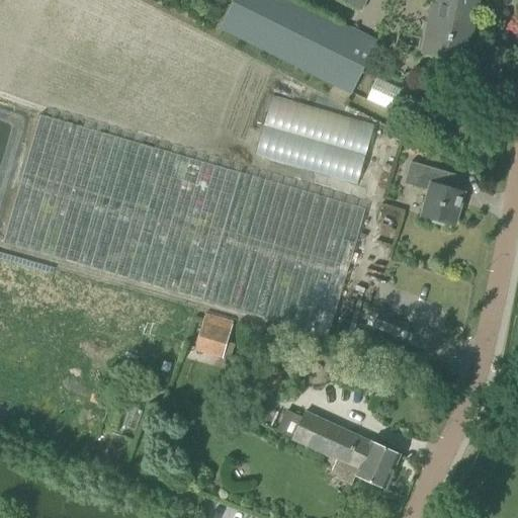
[(377,42),(291,0),(233,0),(219,29),(351,95),(377,42)]
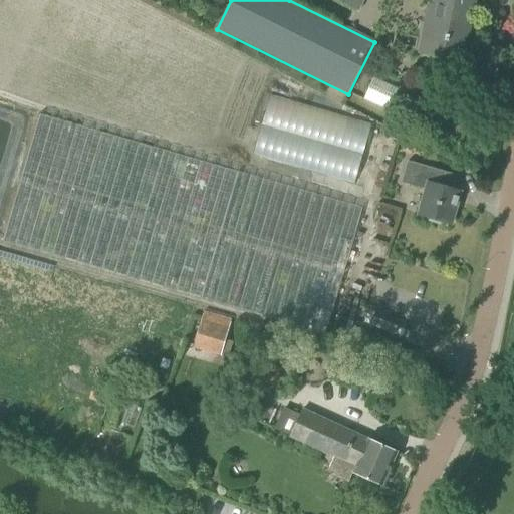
[(329,0),(356,13),(362,0),(329,0)]
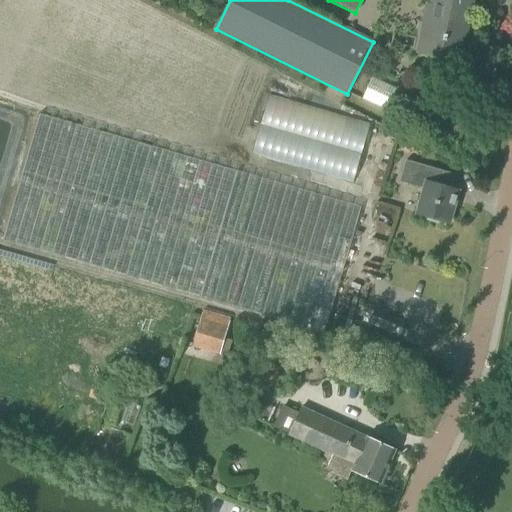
[(467,26),(472,0),(433,0),(422,54),(457,61),(464,25),(467,26)]
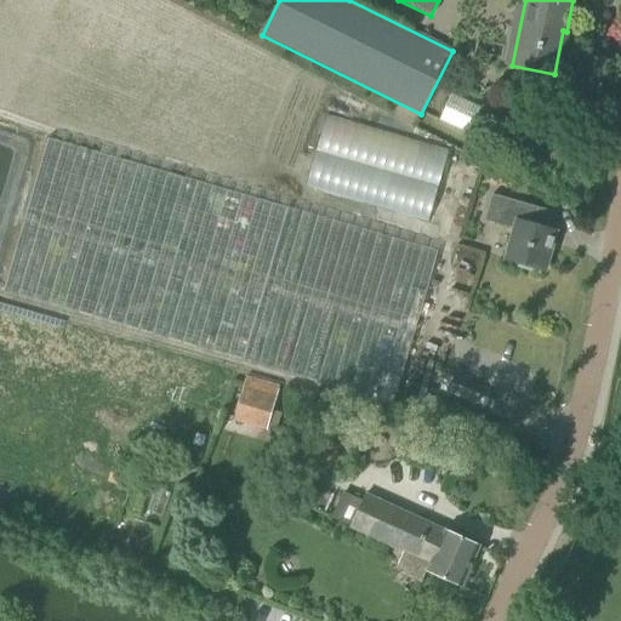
[(302,187),(431,218),(449,146),(320,114),(302,187)]
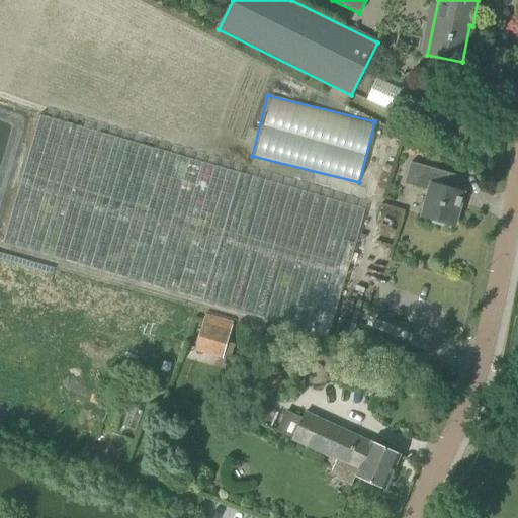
[(4,244),(309,333),(328,338),(365,210),(41,115),(4,244)]
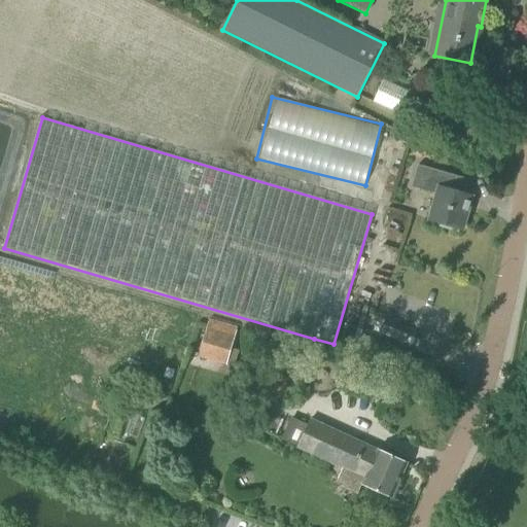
[(462,231),(463,227),(471,198),(463,195),(468,180),(418,166),(412,187),(436,195),(429,220),(440,223),(440,226),(450,230),(452,227),(462,231)]
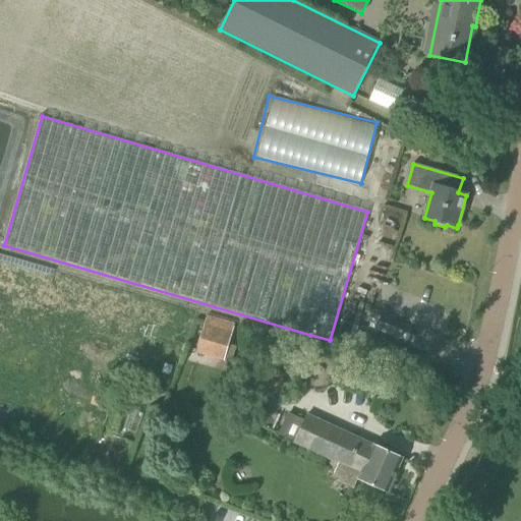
[(207,315),(195,354),(223,361),(234,324),(207,315)]
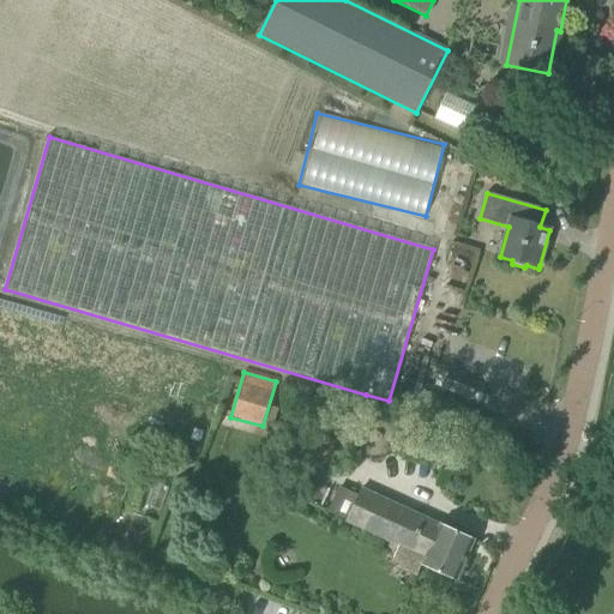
[(457,581),(475,541),(439,525),(360,491),(347,521),(426,557),(422,565),(457,581)]
